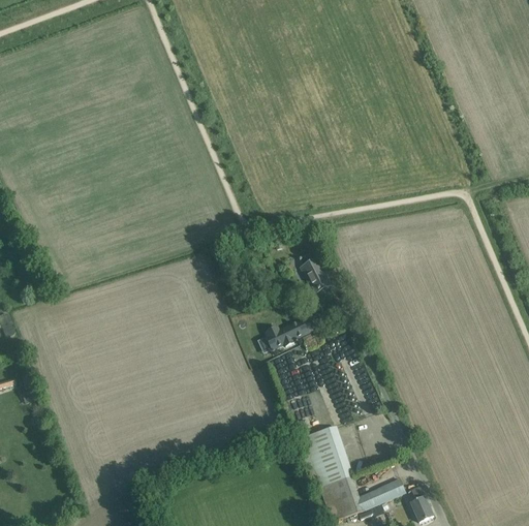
[(317,259),(312,261),(308,252),(299,256),(316,289),(330,283),(317,259)]
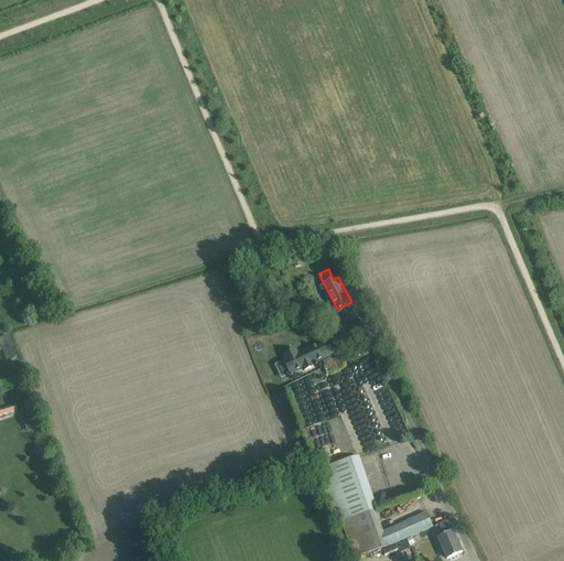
[(285,357),(284,358),(285,360),(284,360),(288,369),(289,369),(290,371),(303,366),(304,368),(314,364),(313,362),(324,356),(317,342),(297,352),(296,347),(284,353),(285,357)]
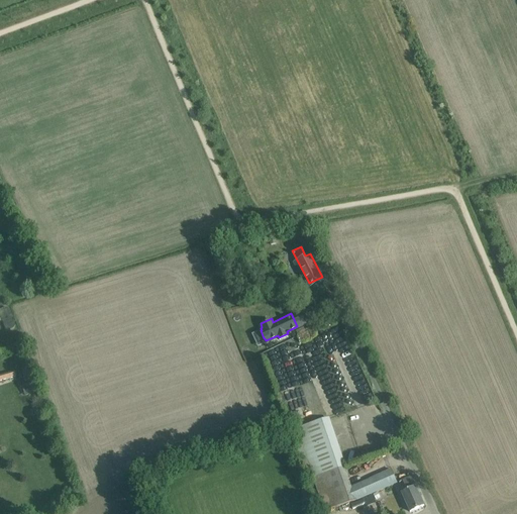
[(296,329),(298,333),(307,329),(305,324),(296,329)]
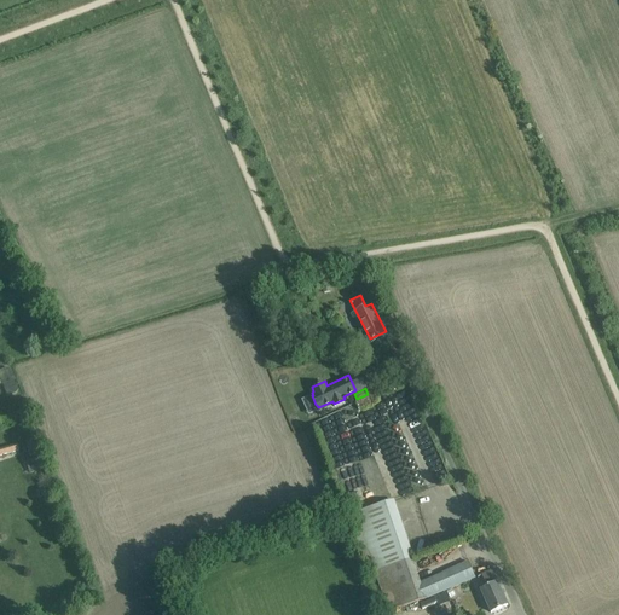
[(27,439),(30,452),(38,450),(33,436),(27,439)]
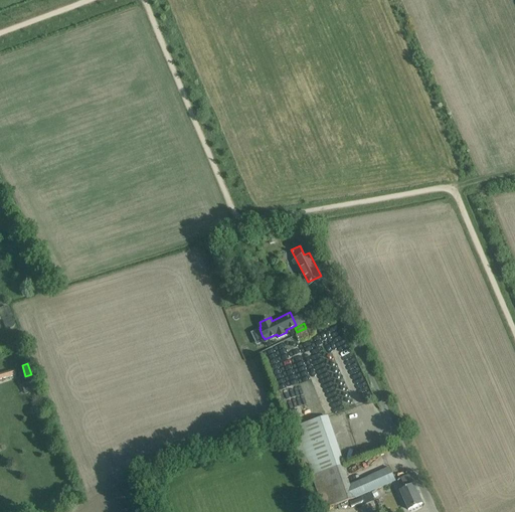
[(0,376),(15,372),(13,367),(0,370),(0,376)]
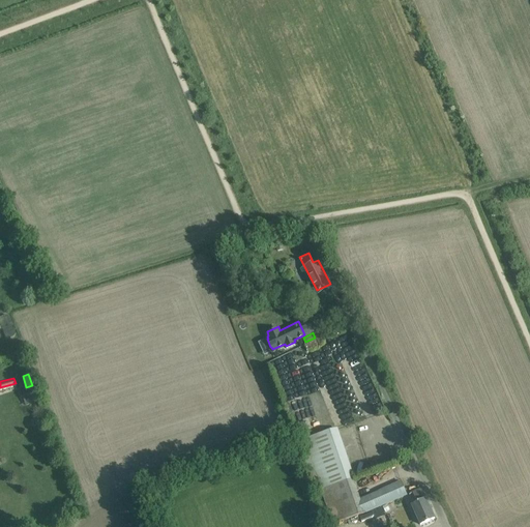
[(27,391),(28,393),(31,392),(33,397),(37,396),(34,388),(27,391)]
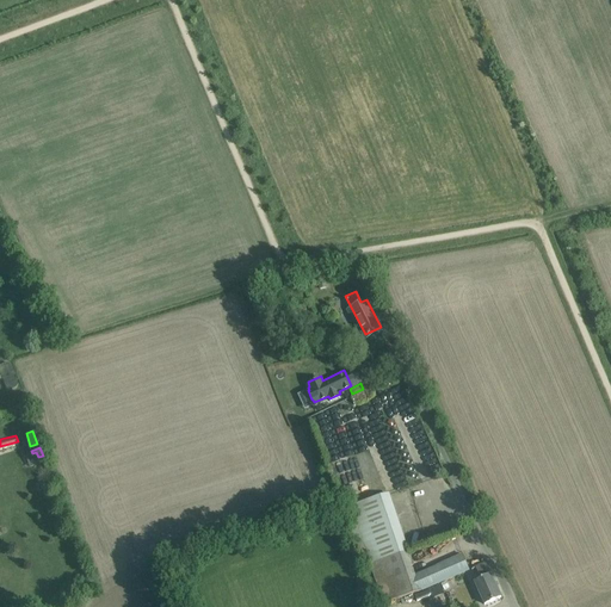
[(351,505),(344,507),(359,553),(366,551),(370,562),(383,601),(420,588),(430,584),(458,573),(469,568),(463,552),(414,573),(407,549),(387,491),(376,495),(351,505)]
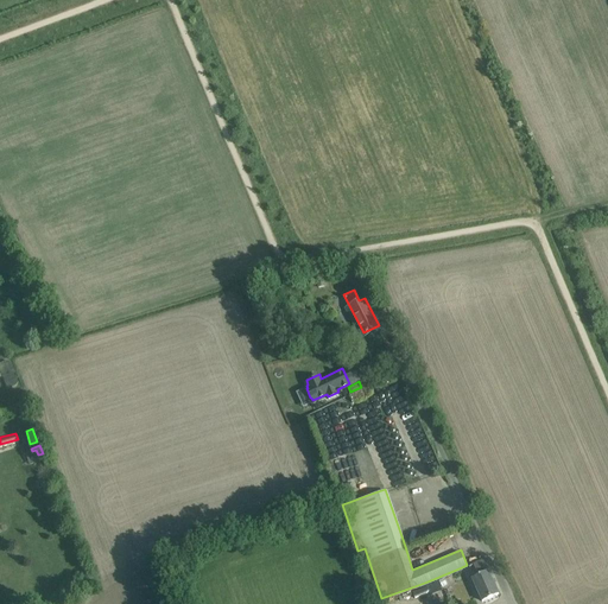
[(482,598),(499,591),(483,557),(474,561),(479,574),(473,577),(482,598)]
